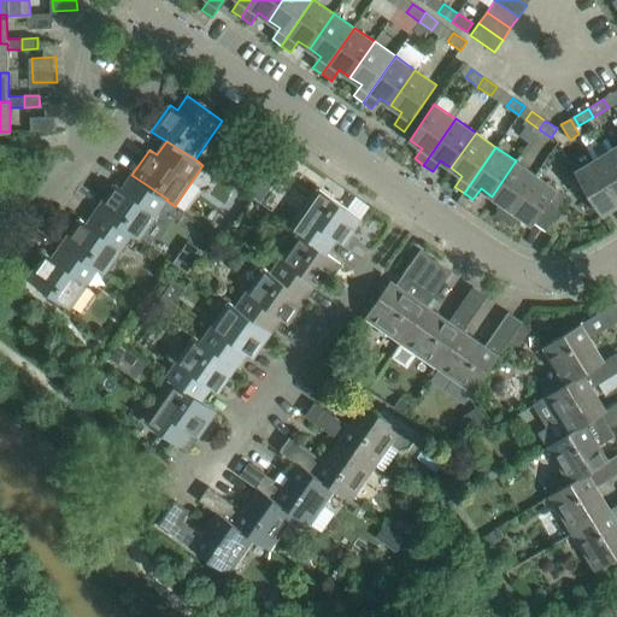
[(616,198),(616,156),(612,148),(594,160),(616,198)]
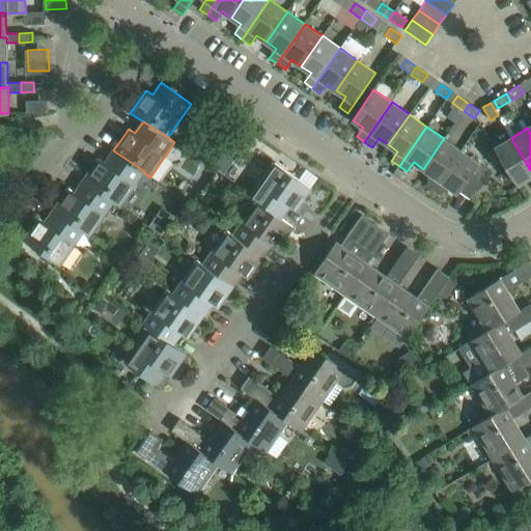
[(462,150),(444,138),(423,169),(432,175),(425,185),(434,190),(462,150)]
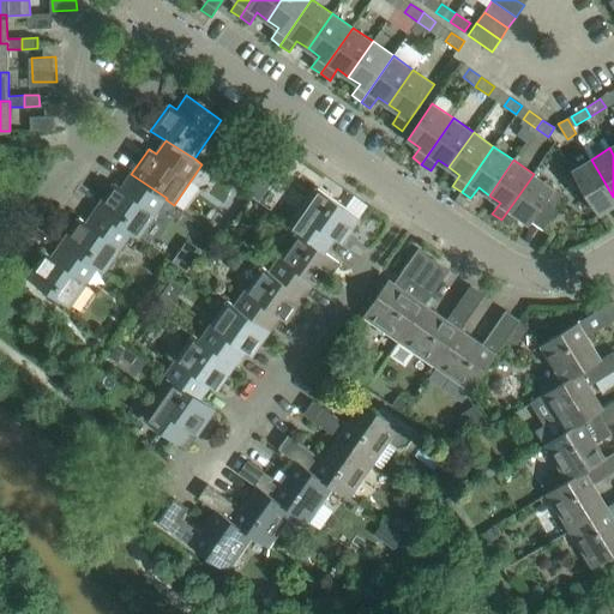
[(613,197),(591,160),(572,170),(599,215),(613,204),(613,197)]
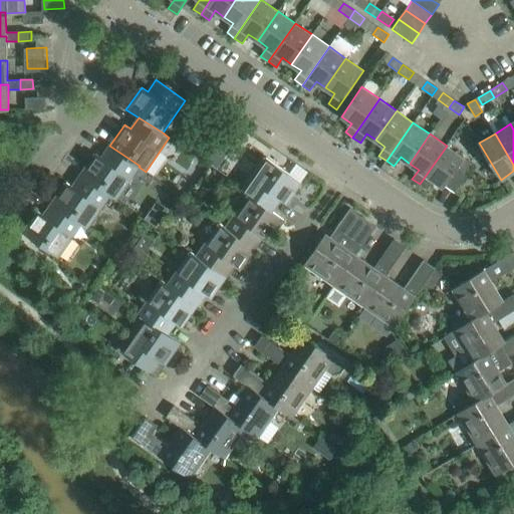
[(140,166),(109,146),(101,157),(95,153),(80,175),(110,196),(109,196),(115,200),(139,167),(140,166)]
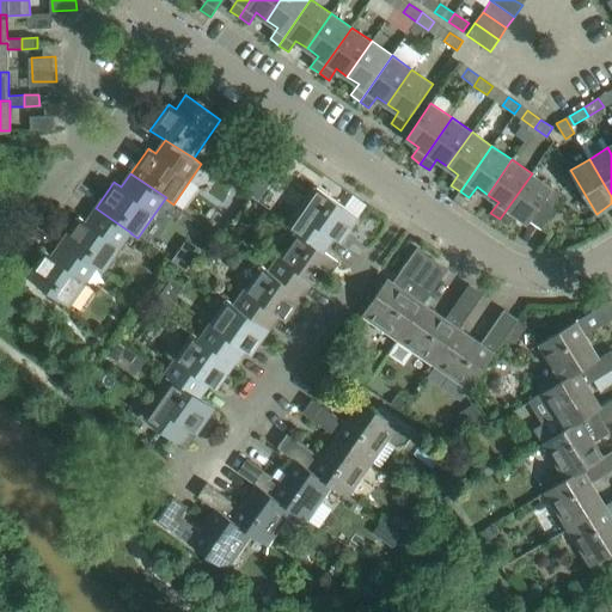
[(561,195),(542,181),(532,173),(500,219),(509,226),(516,215),(528,224),(544,201),(552,207),(561,195)]
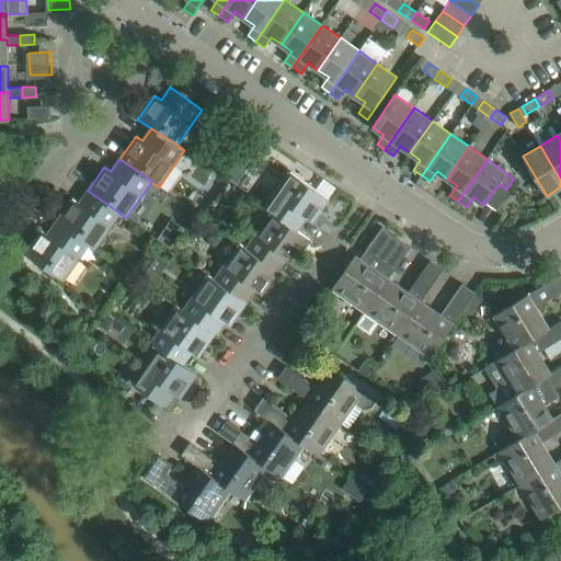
[(329,198),(290,171),(265,207),(272,212),(297,229),(305,218),(312,222),(329,198)]
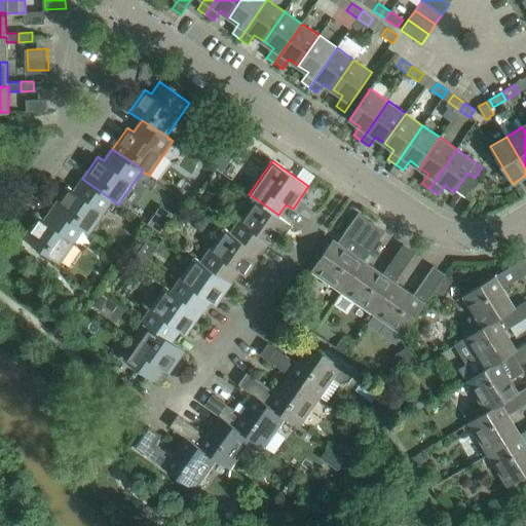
[(113,200),(82,179),(74,190),(68,186),(52,209),(83,229),(82,230),(88,234),(112,200),(113,200)]
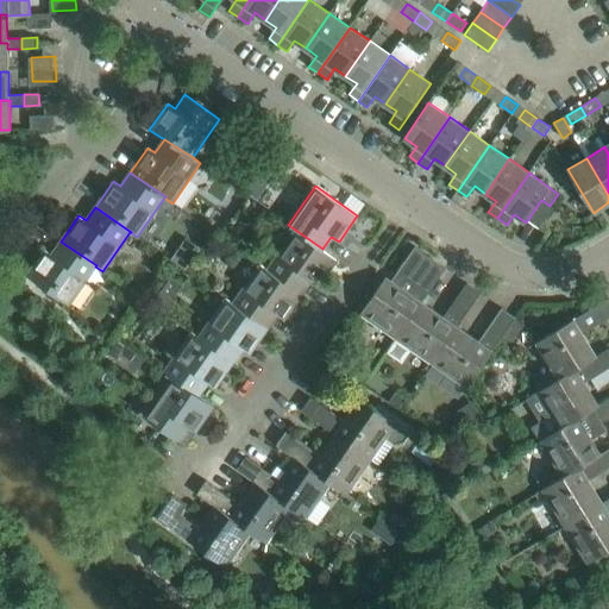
[(337,259),(328,253),(322,249),(295,230),(268,269),(295,288),(302,293),(311,281),(319,286),(337,259)]
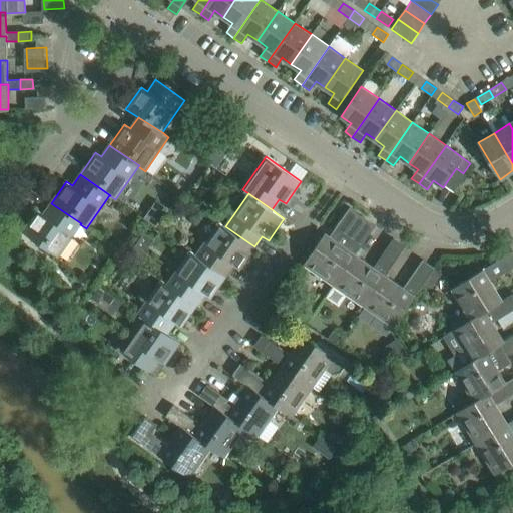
[(43,214),(37,209),(22,231),(57,257),(80,224),(81,223),(51,203),(43,214)]
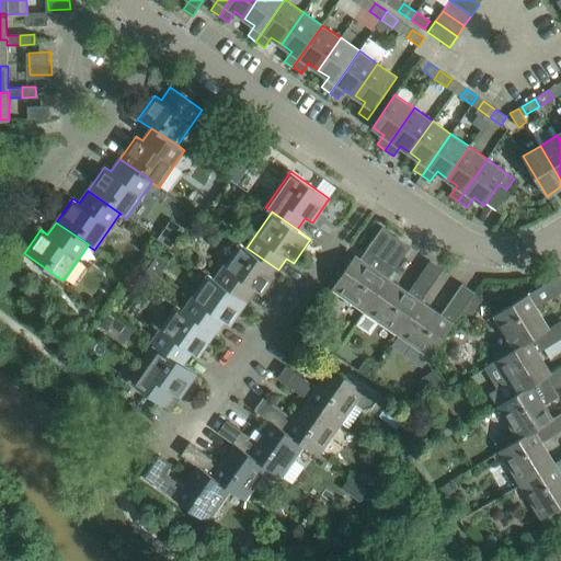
[(375,272),(354,256),(331,289),(350,301),(365,312),(384,286),(388,279),(410,248),(398,239),(375,272)]
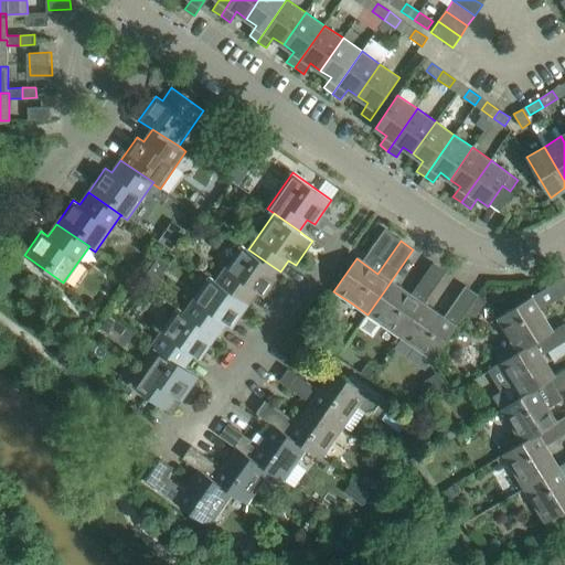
[(274,267),(248,249),(243,245),(216,281),(215,283),(248,305),(257,292),(264,297),(280,272),(274,267)]
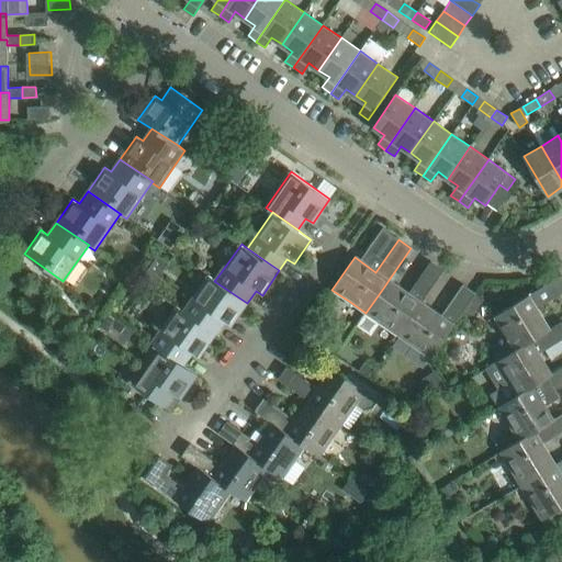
[(430,261),(408,294),(389,280),(384,287),(366,313),(398,334),(420,303),(444,270),(430,261)]
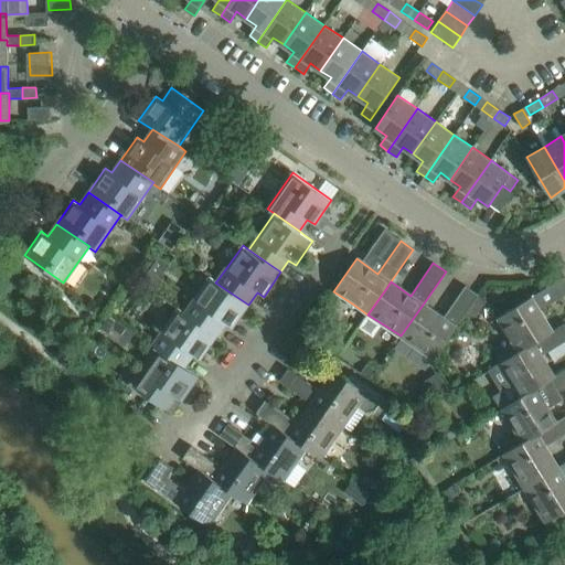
[(149,269),(141,280),(152,288),(156,283),(155,273),(149,269)]
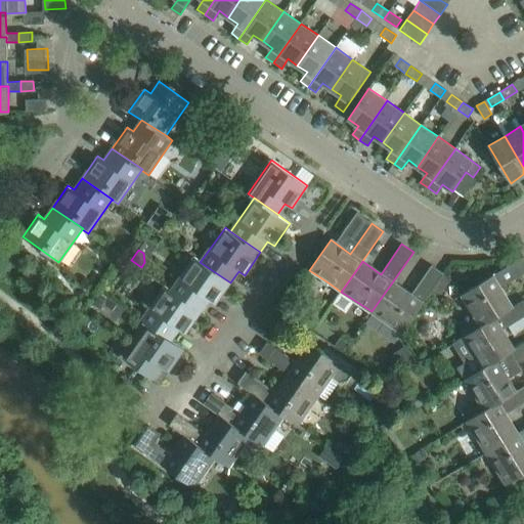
[(230,282),(200,262),(201,261),(194,257),(172,290),(172,291),(202,311),(209,300),(215,304),(230,282)]
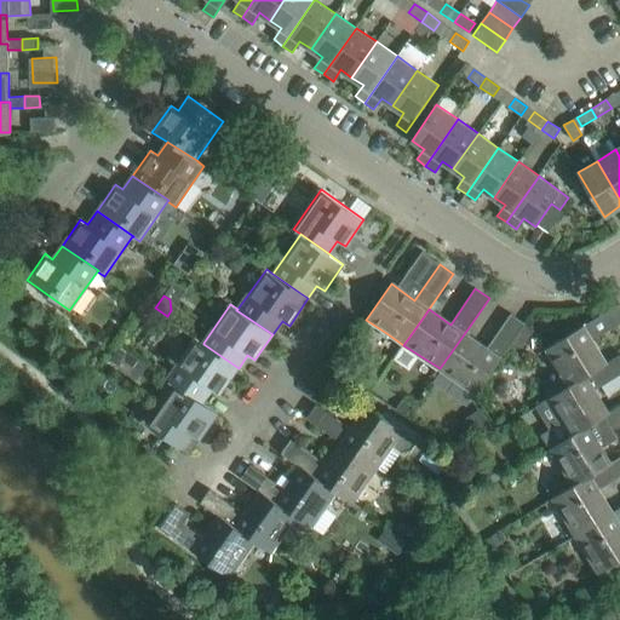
[(619,322),(619,304),(545,349),(568,386),(568,388),(607,363),(607,362),(606,363),(591,340),(619,322)]
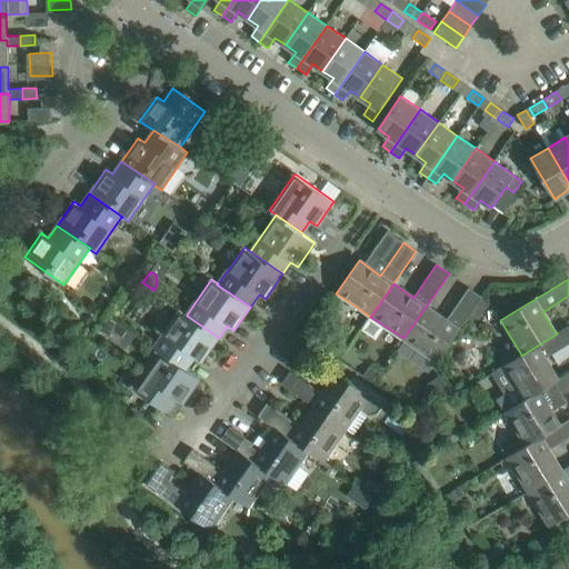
[(469,288),(446,321),(426,307),(403,338),(416,347),(435,359),(479,295),(469,288)]
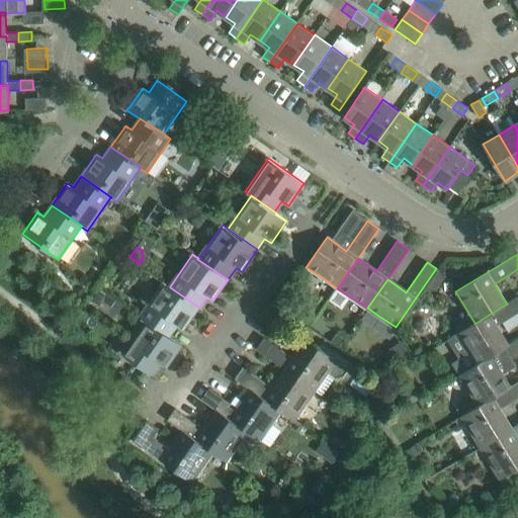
[(170,287),(170,286),(164,282),(140,317),(146,321),(169,337),(169,336),(177,325),(183,330),(199,308),(170,287)]
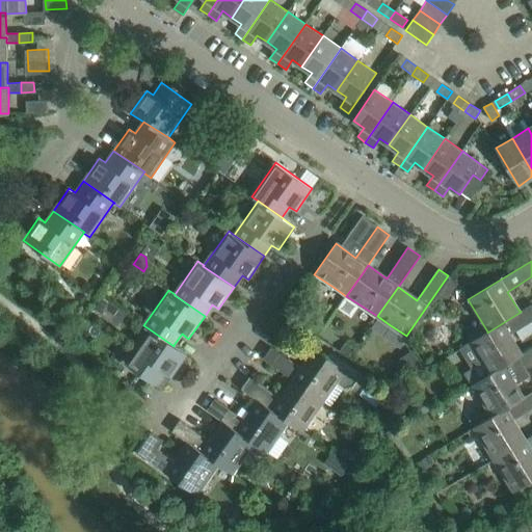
[(101,294),(91,308),(104,317),(114,302),(101,294)]
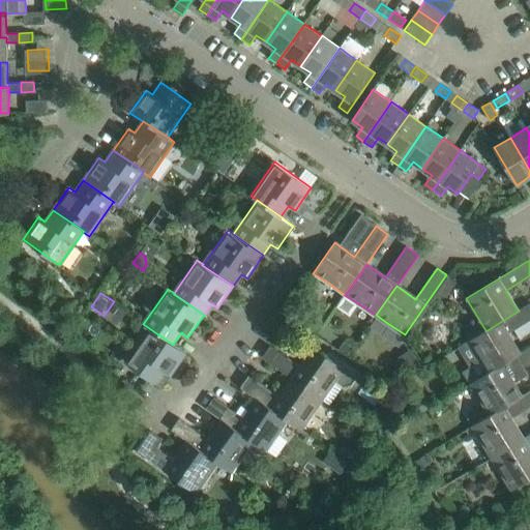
[(519,311),(486,331),(486,330),(468,342),(488,373),(488,374),(520,353),(507,333),(529,319),(529,302),(519,310),(519,311)]
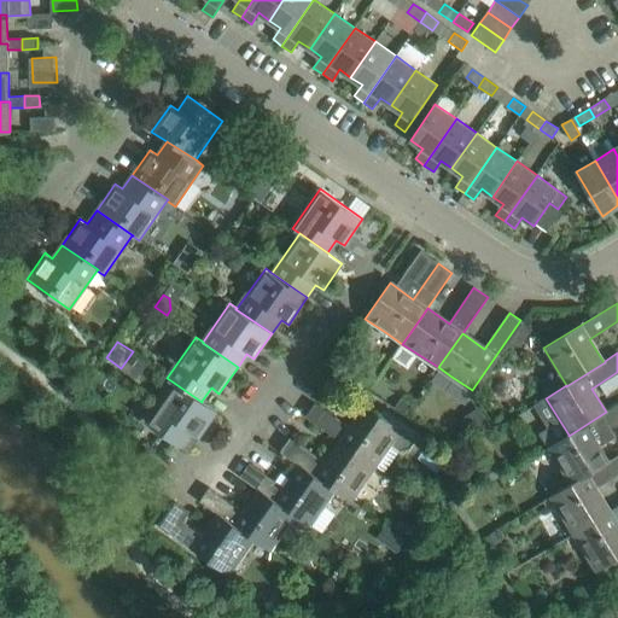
[(202,402),(174,383),(146,423),(161,433),(181,447),(191,433),(198,438),(217,412),(202,401),(202,402)]
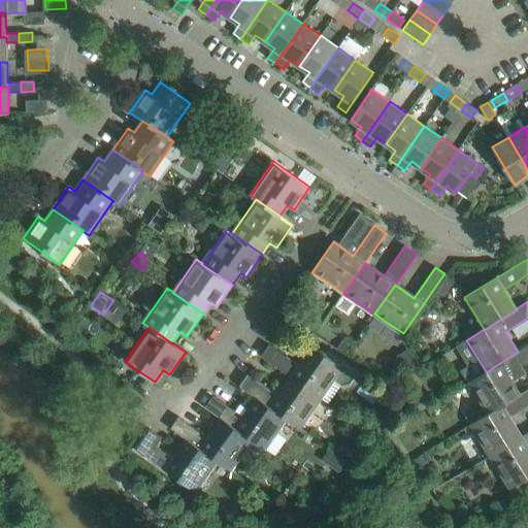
[(344,340),(337,350),(344,355),(352,344),(344,340)]
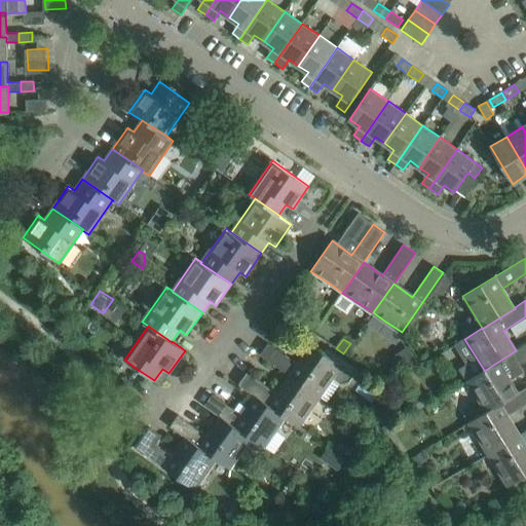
[(312,344),(299,364),(268,343),(260,354),(291,376),(320,397),(333,377),(340,381),(348,380),(353,373),(312,344)]
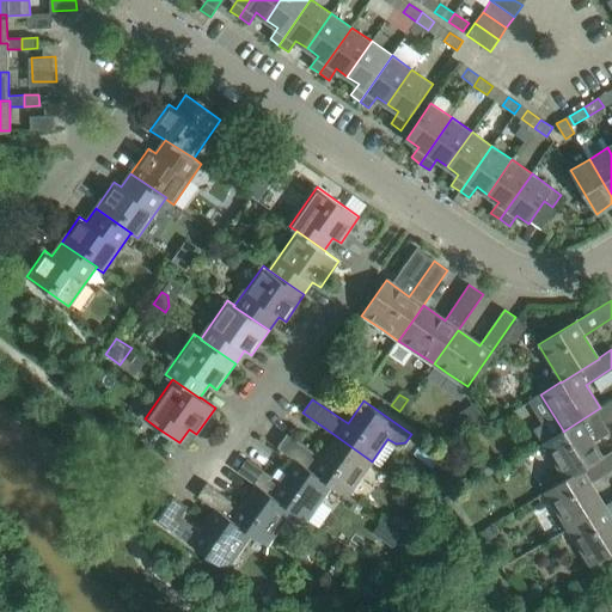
[(600,408),(563,432),(563,430),(543,444),(564,479),(565,481),(604,457),(604,456),(601,457),(588,435),(611,420),(611,402),(600,409),(600,408)]
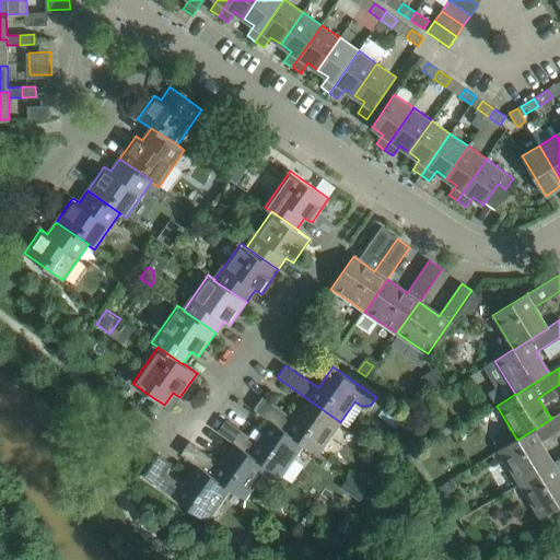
[(254,410),(272,422),(305,445),(319,454),(340,422),(310,400),(295,420),(263,397),(254,410)]
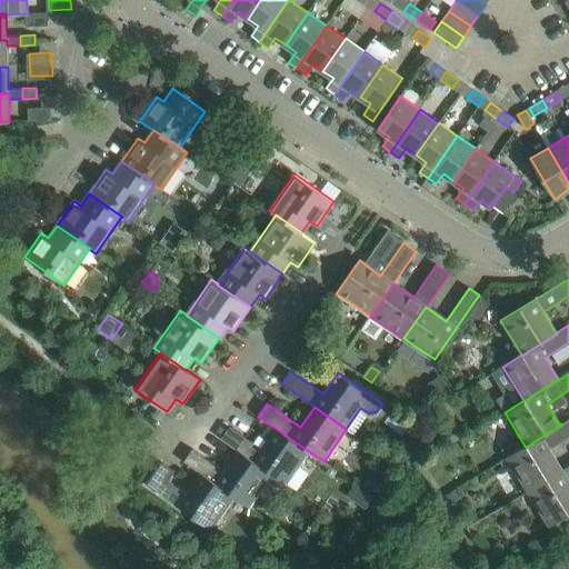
[(561,425),(526,447),(525,446),(506,458),(527,492),(563,470),(561,471),(548,449),(568,437),(568,418),(561,423),(561,425)]
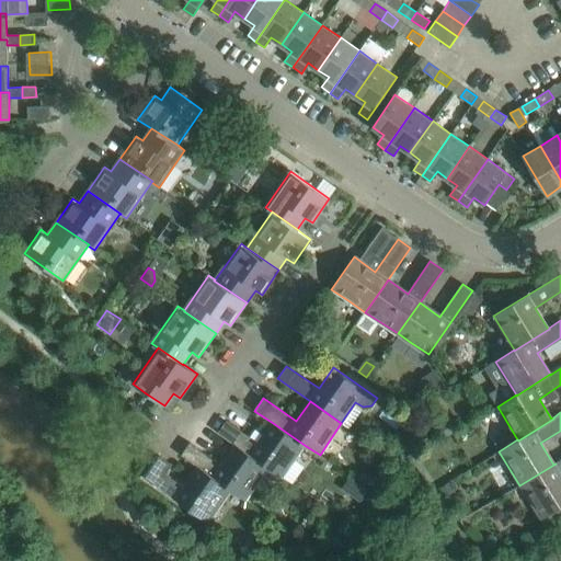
[(227,421),(218,433),(236,445),(268,468),(284,478),(306,446),(273,423),(259,443),(227,421)]
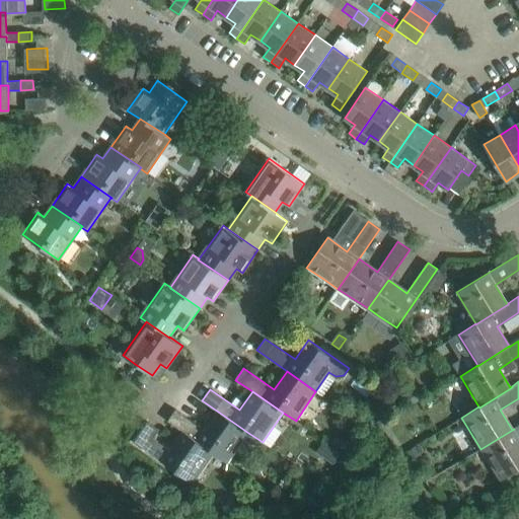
[(206,430),(175,410),(167,421),(183,432),(214,454),(227,463),(248,433),(218,412),(206,430)]
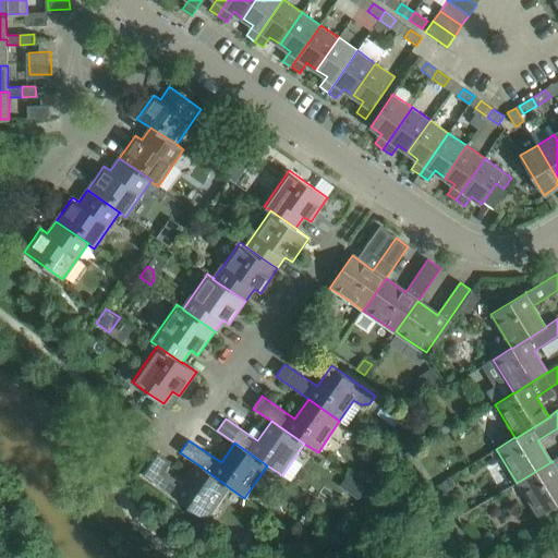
[(158,453),(146,471),(143,475),(207,521),(230,488),(197,464),(184,485),(164,471),(170,462),(158,453)]
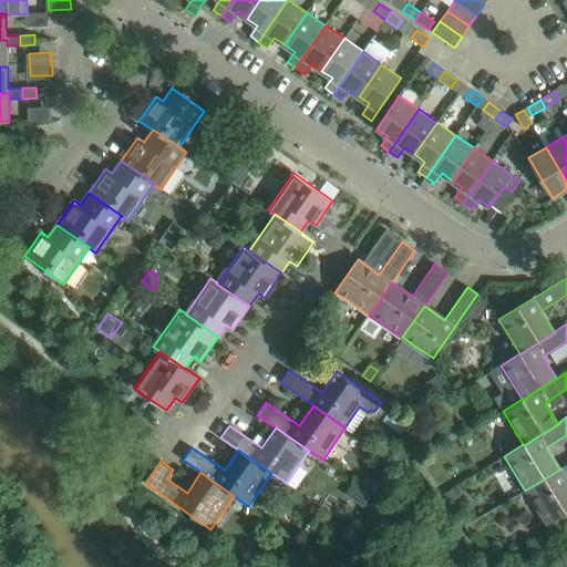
[(566,464),(562,468),(525,491),(547,525),(566,512),(566,464)]
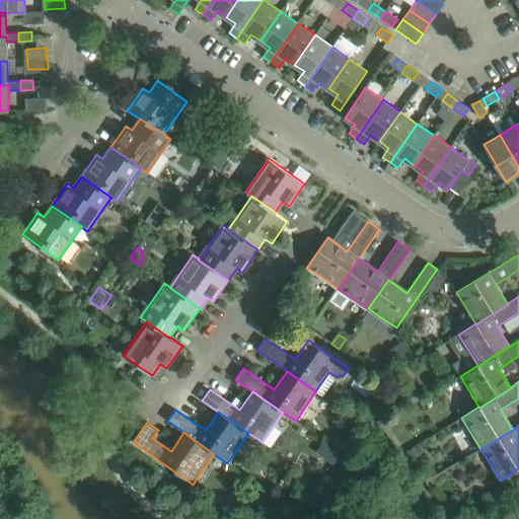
[(335,437),(330,444),(338,449),(343,443),(335,437)]
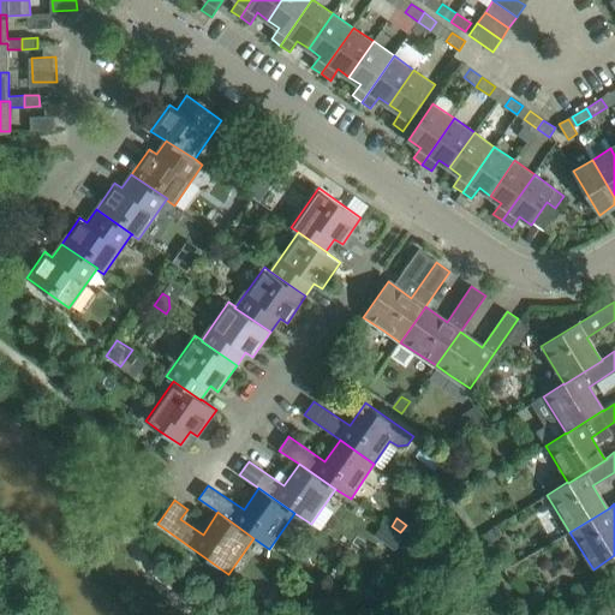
[(491,529),(481,536),(487,544),(497,538),(491,529)]
